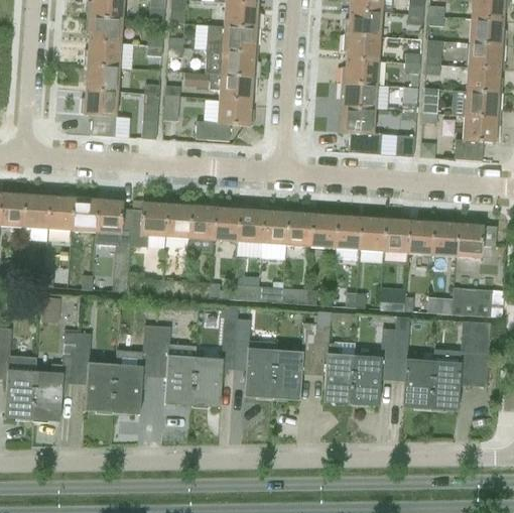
[(88,2),(87,17),(123,20),(124,0),(92,0),(92,2),(88,2)]
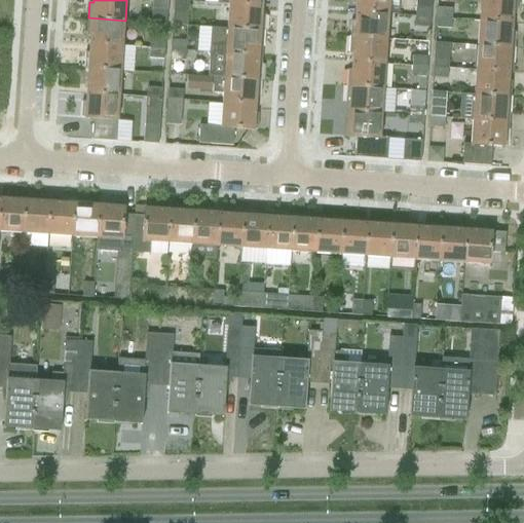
[(153,0),(152,21),(167,22),(169,0),(153,0)]
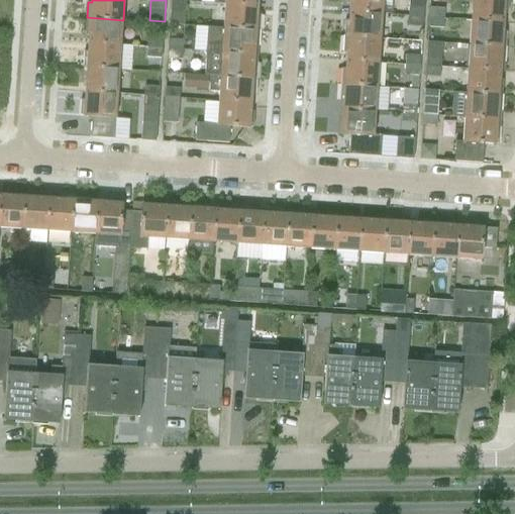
[(173,0),(172,22),(186,23),(187,0),(173,0)]
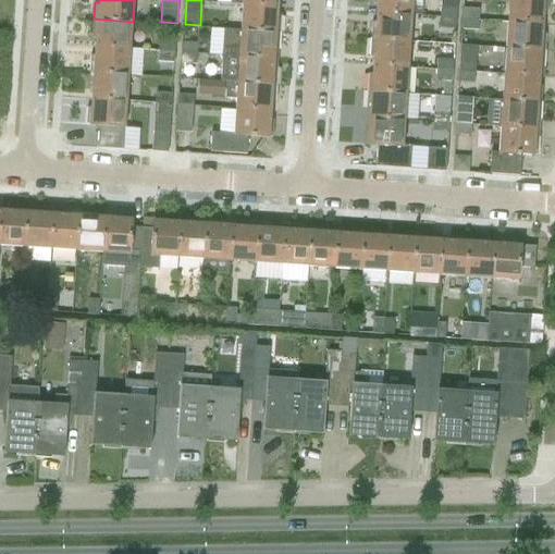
[(379,3),(378,12),(412,14),(414,0),(374,0),(374,2),(379,3)]
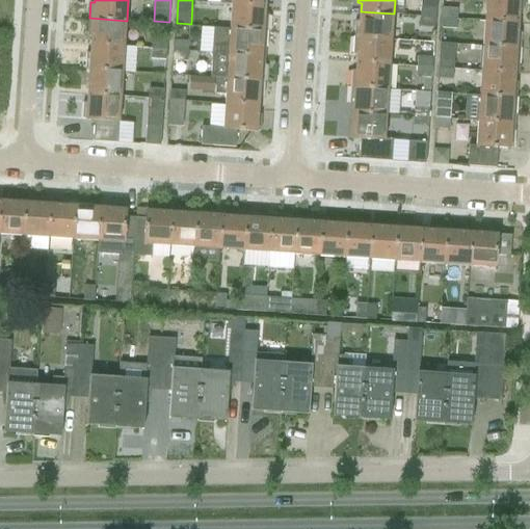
[(422,0),(422,4),(421,16),(435,17),(436,5),(436,0),(422,0)]
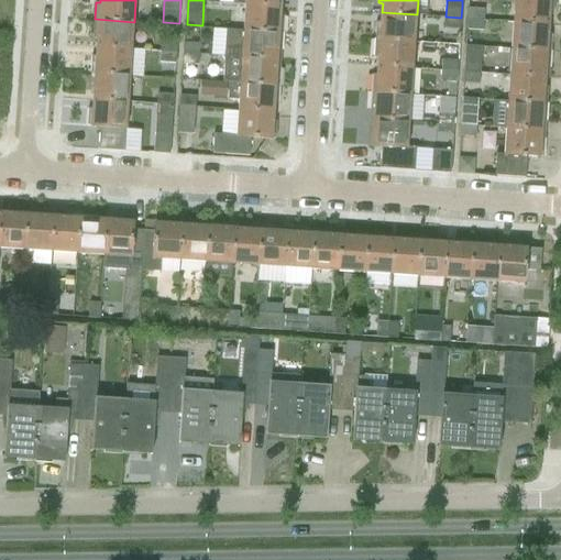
[(515,0),(514,21),(550,23),(550,13),(554,14),(556,0),(515,0)]
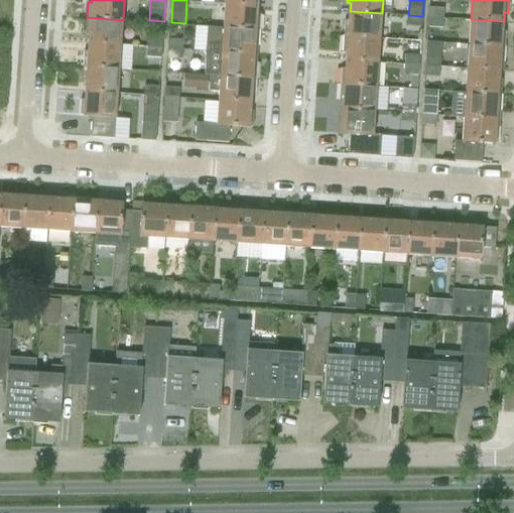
[(226,3),(224,27),(260,30),(261,14),(258,13),(258,5),(226,3)]
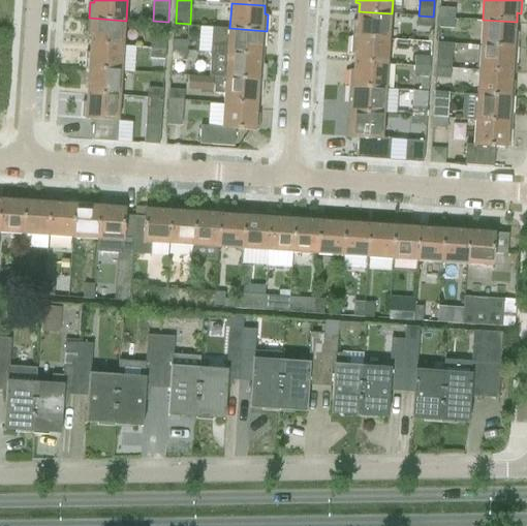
[(441,6),(441,17),(455,18),(456,7),(441,6)]
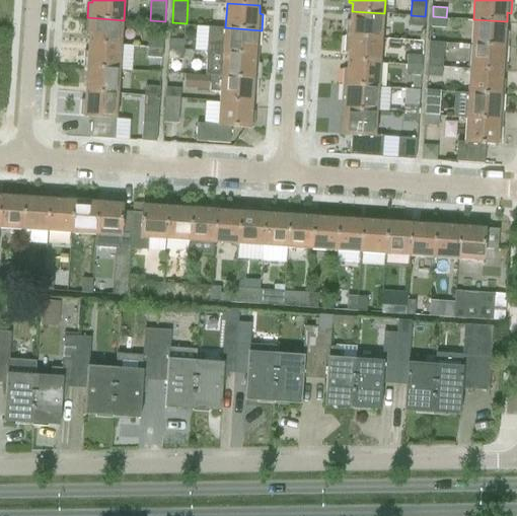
[(348,19),(347,34),(383,38),(384,13),(352,11),(352,19),(348,19)]
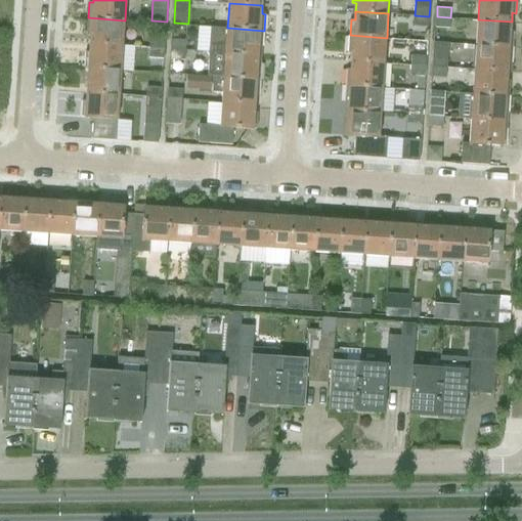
[(415,15),(415,25),(429,26),(429,16),(415,15)]
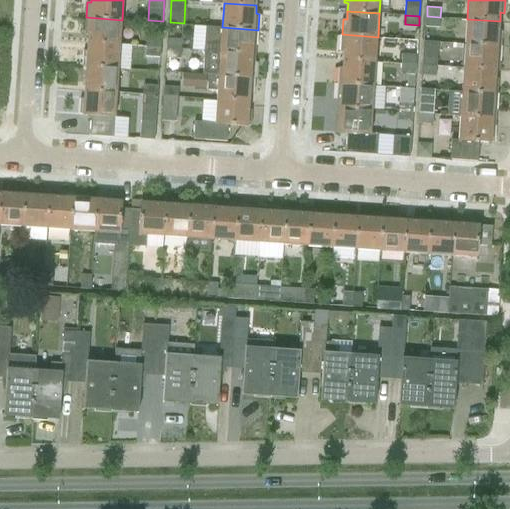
[(427,16),(426,26),(439,27),(440,17),(427,16)]
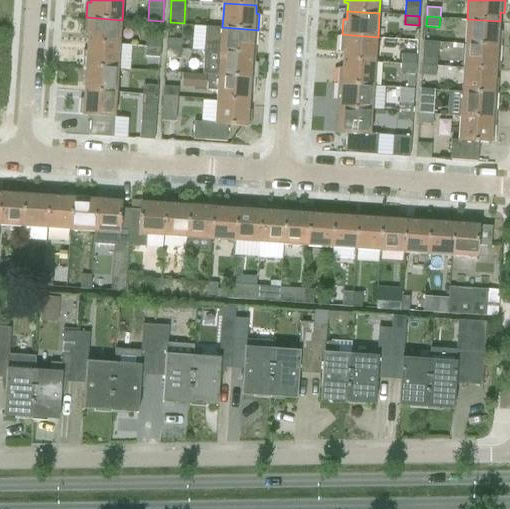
[(88,33),(88,41),(121,43),(122,20),(86,17),(85,33),(88,33)]
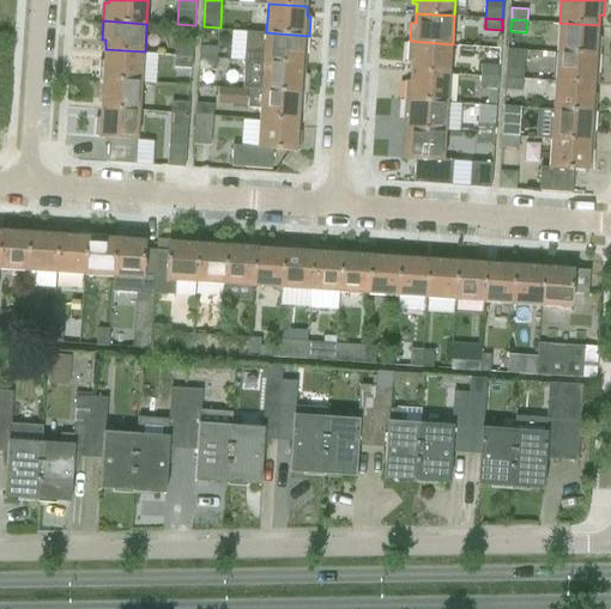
[(560,23),(557,52),(600,55),(602,35),(598,35),(599,25),(560,23)]
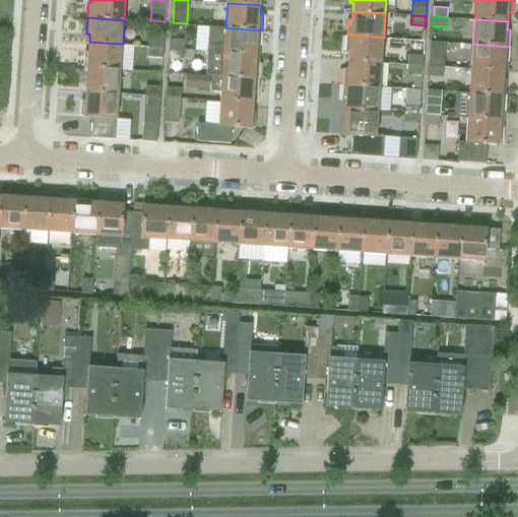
[(210,25),(208,51),(223,52),(256,54),(256,45),(261,45),(262,30),(225,27),(210,25)]
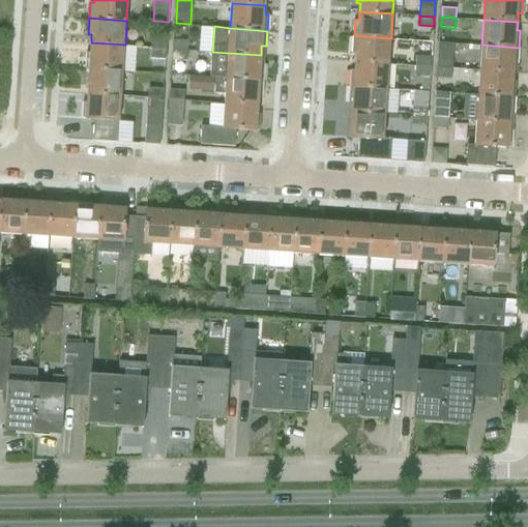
[(356,53),(355,61),(389,63),(391,38),(354,35),(353,52),(356,53)]
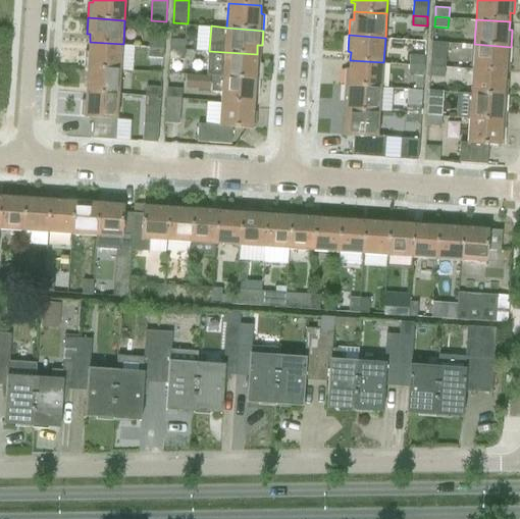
[(150,36),(150,46),(164,47),(165,37),(150,36)]
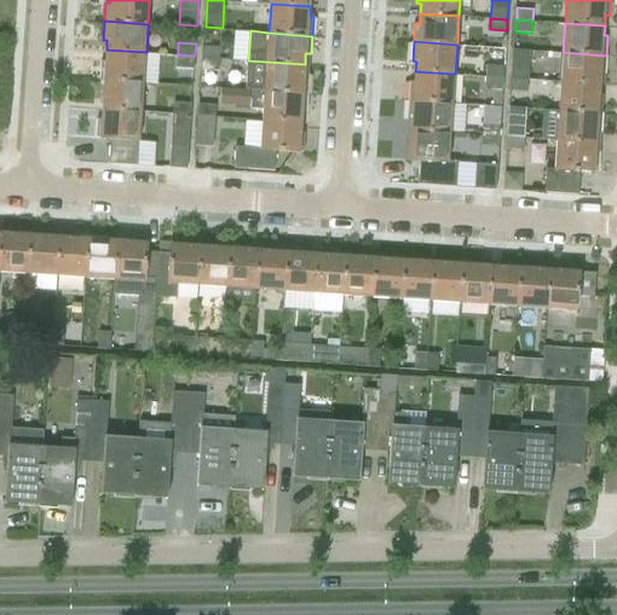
[(203,45),(203,57),(220,58),(221,46),(203,45)]
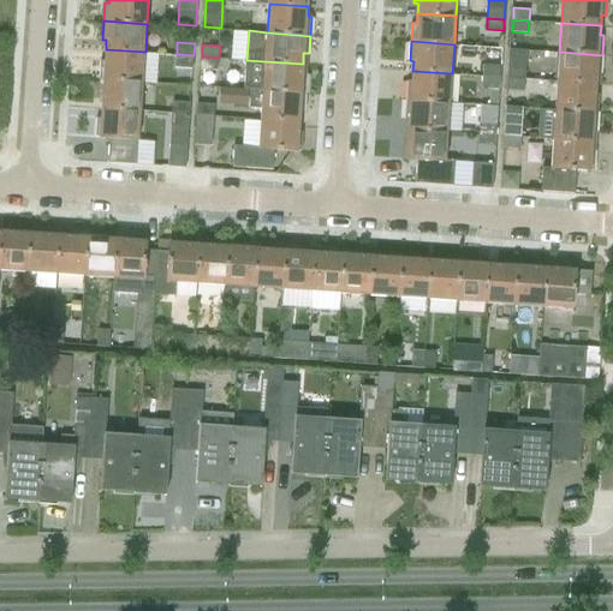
[(511,49),(510,60),(527,61),(528,49),(511,48),(511,49)]
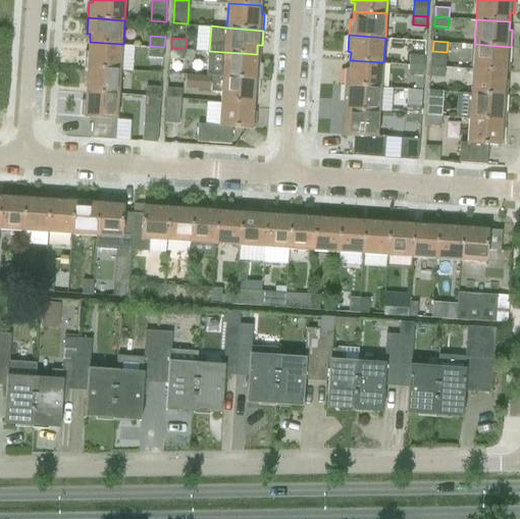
[(85,50),(84,66),(121,68),(123,44),(90,42),(89,50),(85,50)]
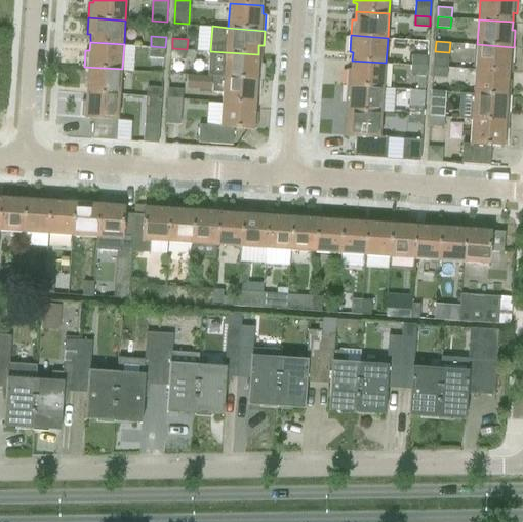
[(477,44),(476,69),(510,71),(510,62),(513,62),(514,47),(477,44)]
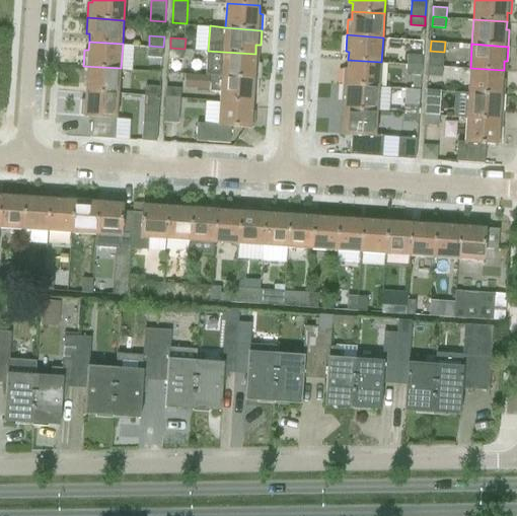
[(163,47),(149,46),(148,56),(162,57),(163,47)]
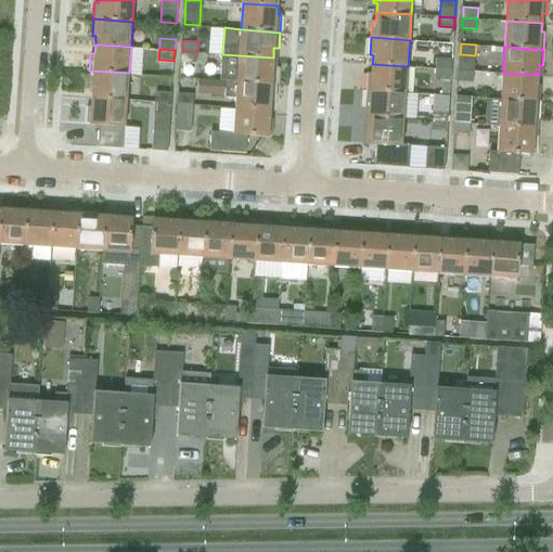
[(197,52),(182,51),(181,61),(196,62),(197,52)]
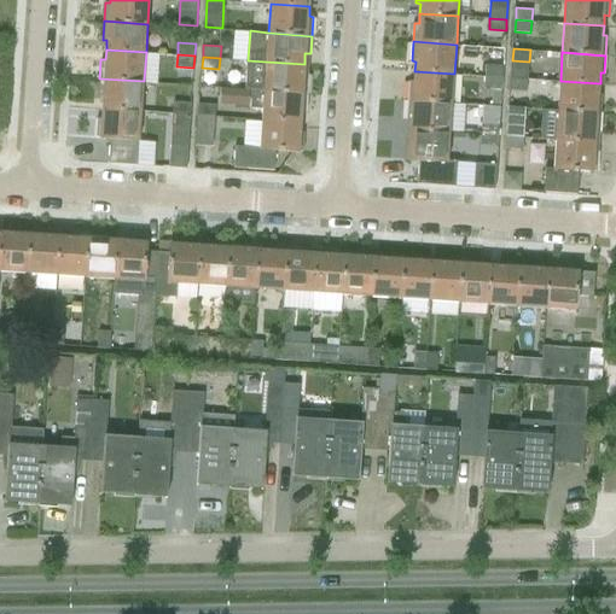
[(248,60),(247,88),(253,88),(253,89),(307,93),(309,74),(303,74),(304,64),(266,62),(248,60)]
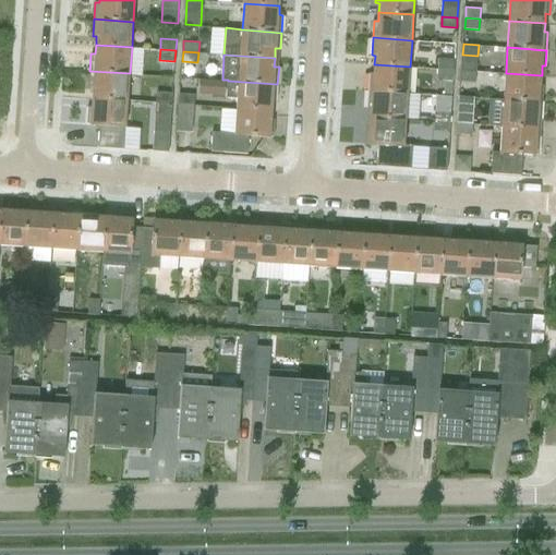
[(439,57),(438,69),(454,70),(455,58),(439,57)]
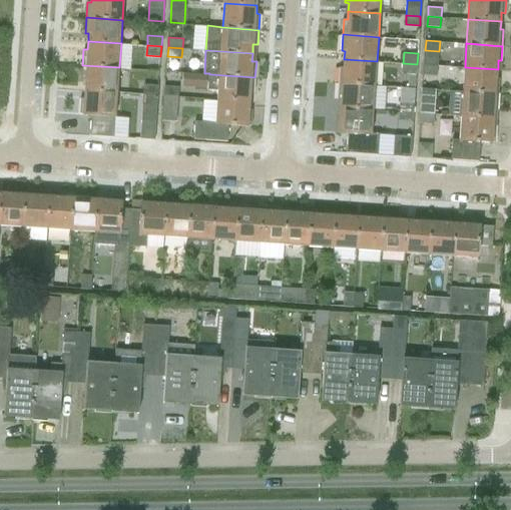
[(341,67),(339,82),(375,85),(377,61),(344,59),(344,67),(341,67)]
